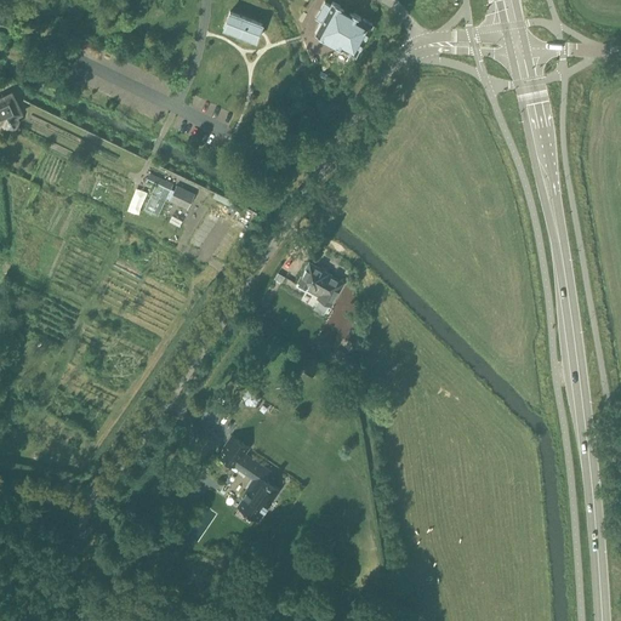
[(346,49),(355,55),(372,23),(332,3),(330,5),(324,1),(315,18),(322,22),(315,33),(336,44),(335,46),(345,52),(346,49)]
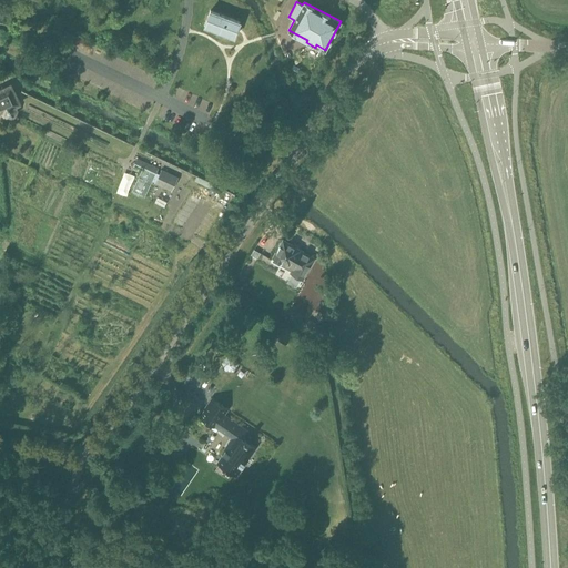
[(212,12),(212,13),(206,28),(236,38),(242,23),(212,12)]
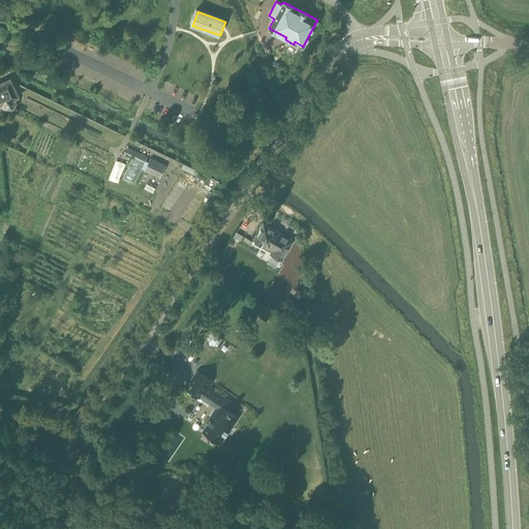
[(0,102),(2,102),(4,104),(9,106),(13,104),(14,100),(12,96),(17,95),(9,79),(2,82),(1,80),(0,80),(0,102)]
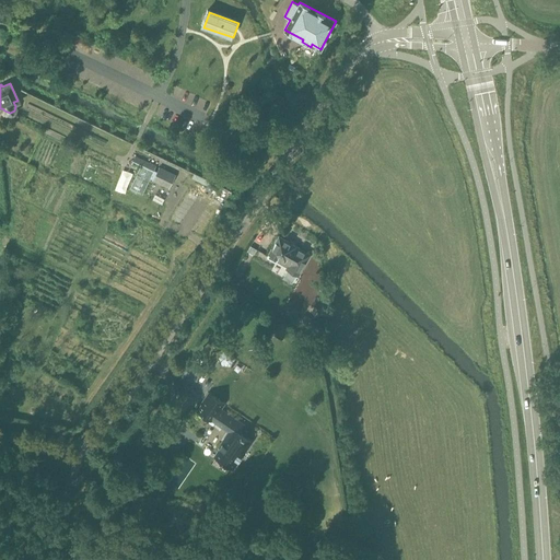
[(168,187),(175,175),(160,167),(158,172),(154,171),(156,166),(136,156),(133,160),(131,163),(132,163),(133,161),(142,165),(130,189),(142,196),(150,178),(168,187)]
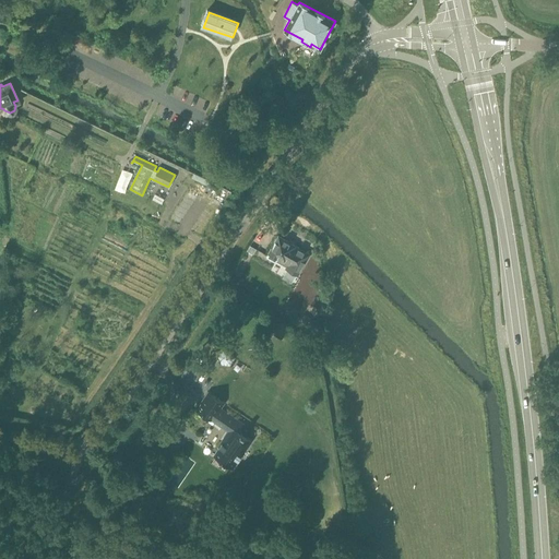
[(194,171),(190,178),(206,187),(210,178),(194,171)]
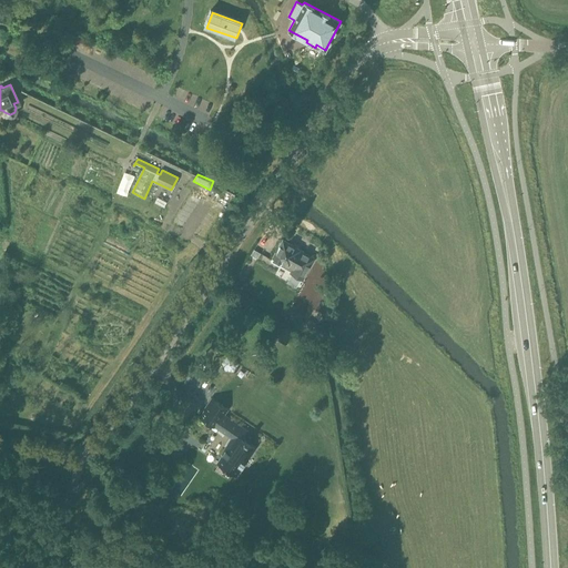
[(274,257),(273,261),(286,269),(288,265),(295,269),(292,273),(303,279),(314,259),(300,251),(284,241),(274,257)]
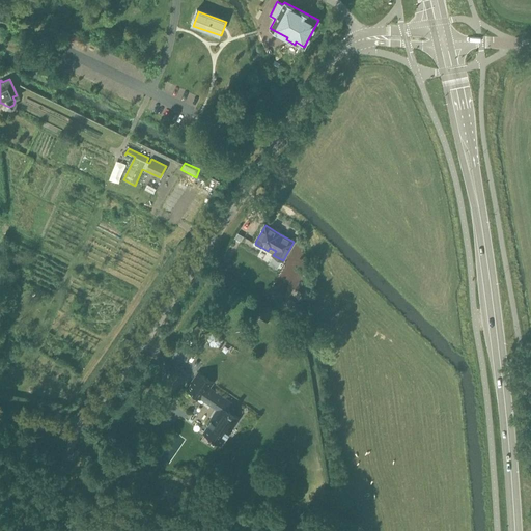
[(189,361),(196,350),(188,343),(179,355),(189,361)]
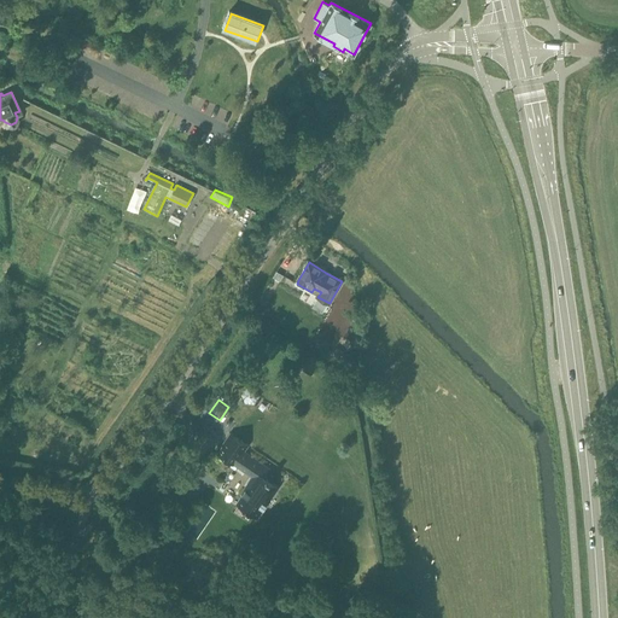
[(256,478),(243,497),(238,505),(256,518),(278,487),(261,474),(266,467),(244,452),(249,444),(233,435),(220,455),(234,466),(235,464),(256,478)]
